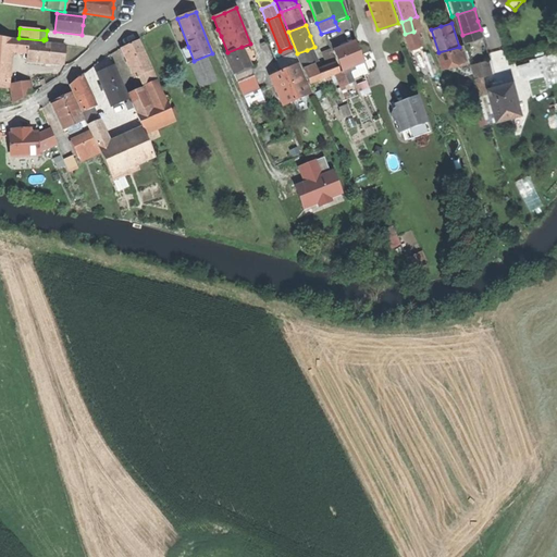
[(418,29),(413,32),(405,34),(410,50),(423,46),(418,29)]
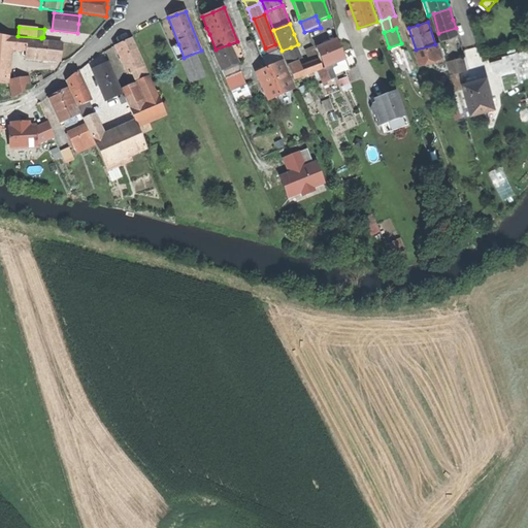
[(438,33),(440,39),(440,40),(447,38),(458,35),(456,28),(438,33)]
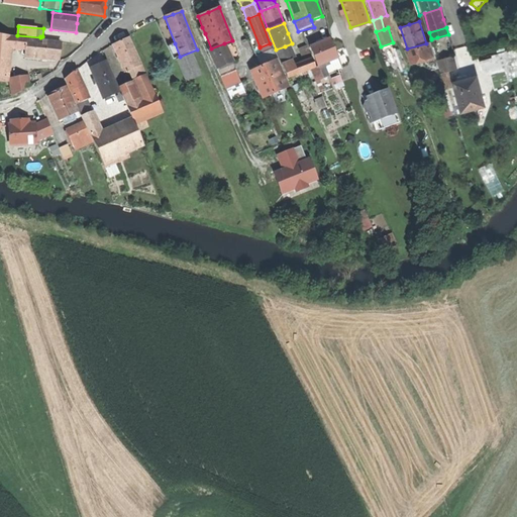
[(7,45),(26,47),(26,39),(27,37),(8,35),(7,45)]
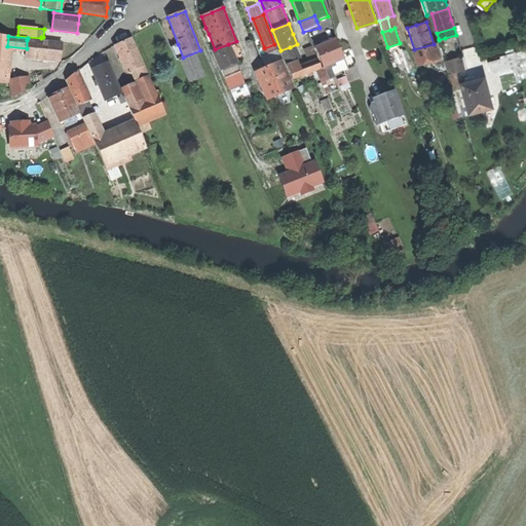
[(443,59),(444,62),(451,60),(445,38),(439,40),(439,39),(437,39),(438,42),(443,59)]
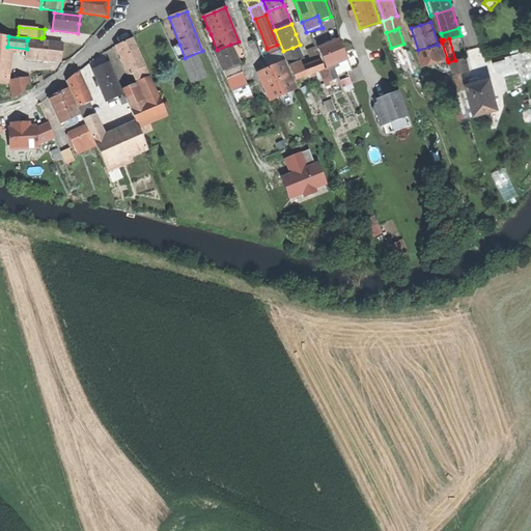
[(123,43),(116,46),(129,74),(134,72),(144,66),(132,39),(123,43)]
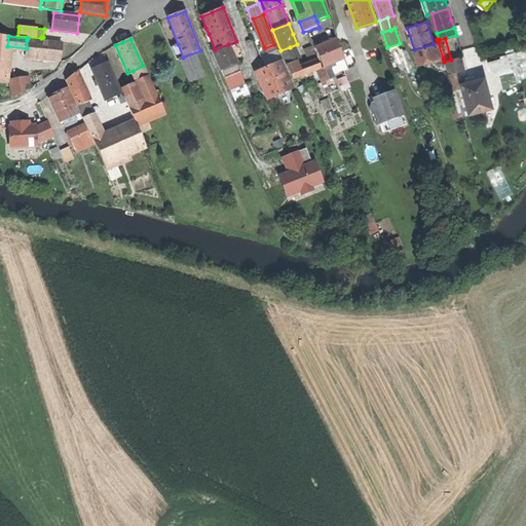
[(27,48),(26,58),(61,61),(61,51),(62,43),(27,40),(27,48)]
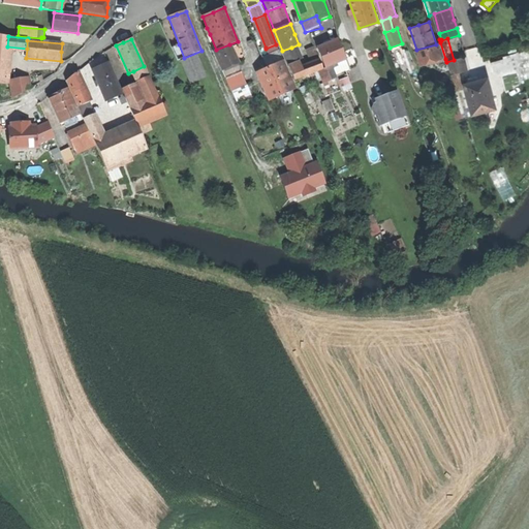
[(317,49),(324,67),(345,59),(337,40),(317,49)]
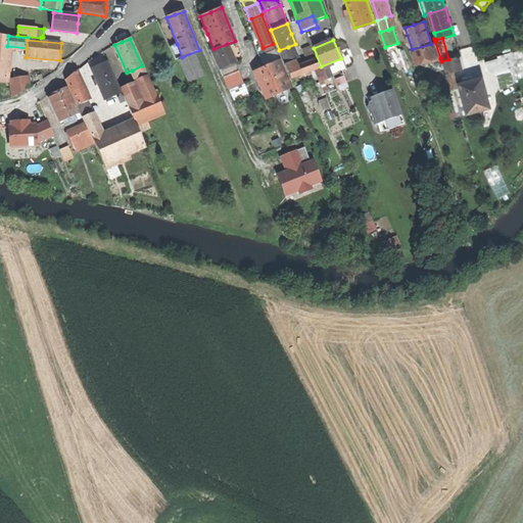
[(432,60),(440,58),(435,42),(431,44),(412,49),(410,50),(414,62),(427,58),(432,60)]
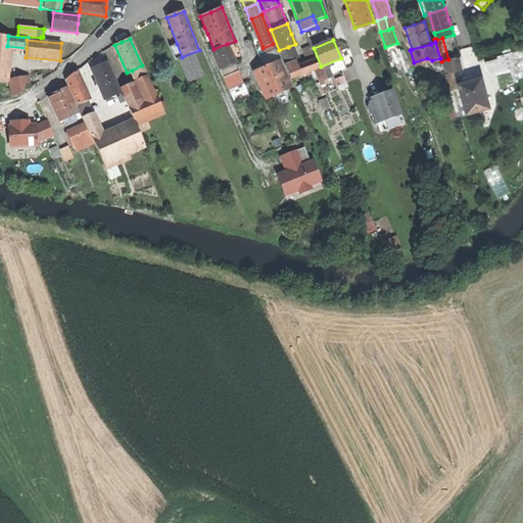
[(176,59),(182,57),(177,44),(171,47),(176,59)]
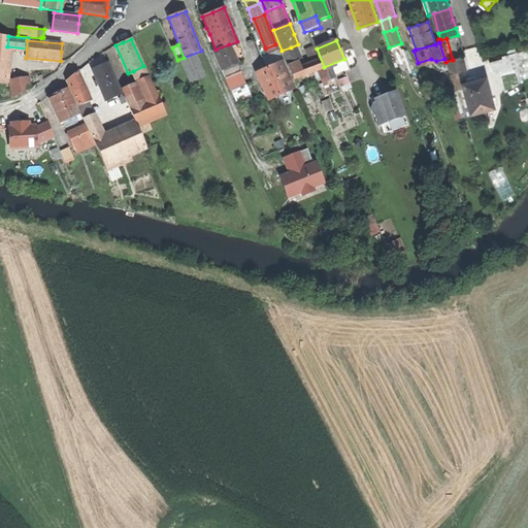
[(238,64),(229,44),(216,50),(213,52),(222,71),(238,64)]
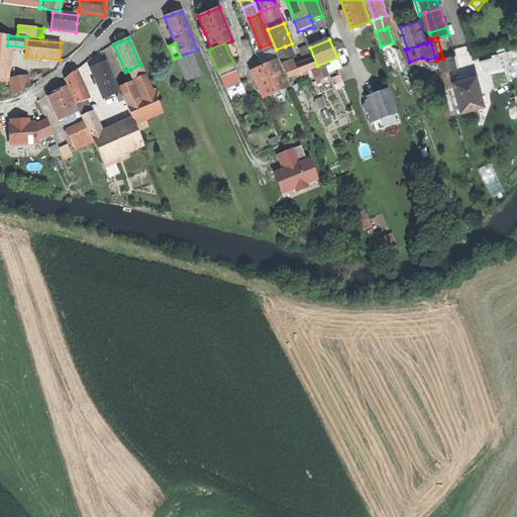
[(272,47),(270,43),(260,47),(260,46),(255,48),(257,54),(272,47)]
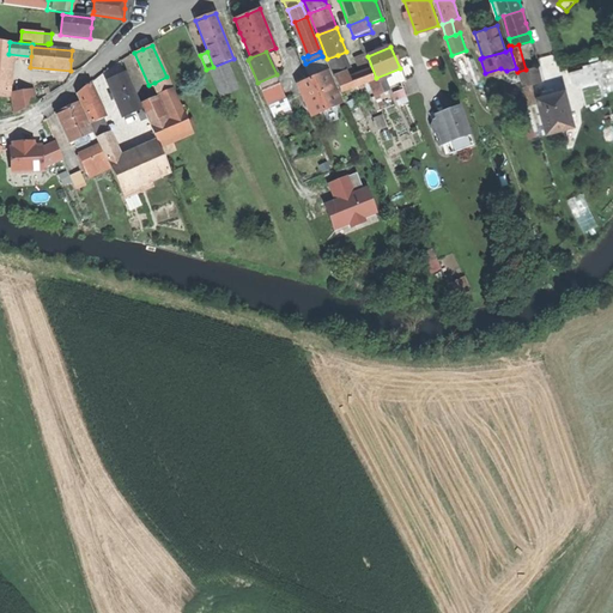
[(344,70),(338,55),(327,59),(333,74),(344,70)]
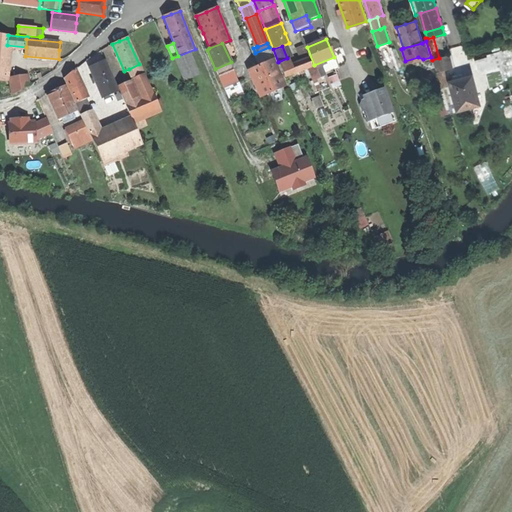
[(296,49),(300,61),(309,58),(304,46),(296,49)]
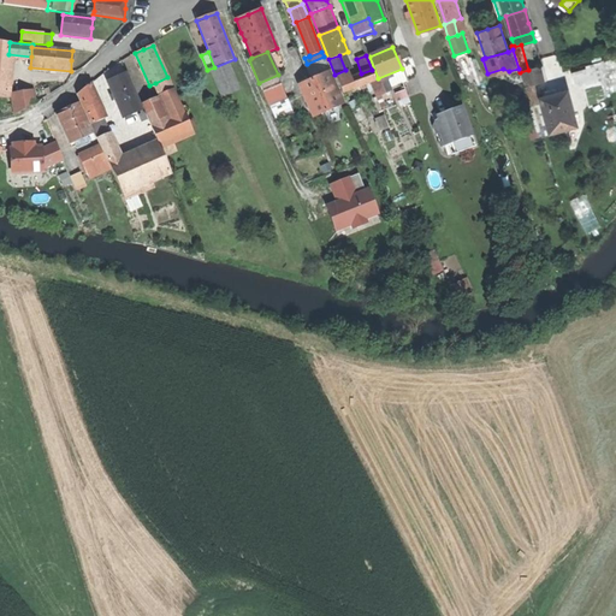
[(306,66),(311,78),(327,71),(331,70),(325,58),(306,66)]
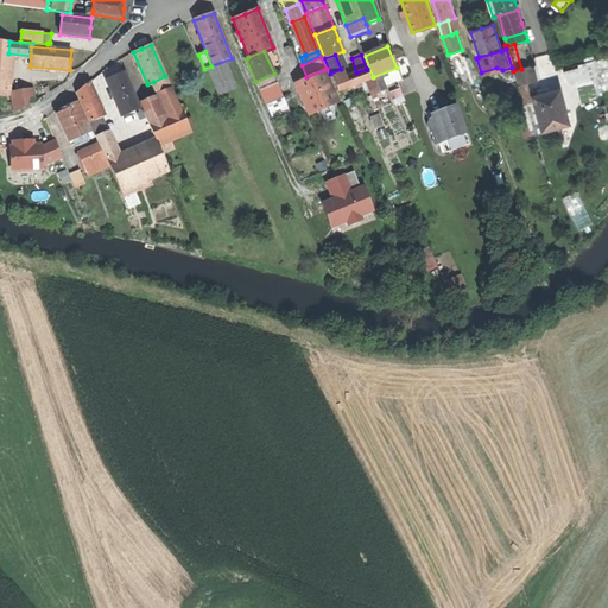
[(226,63),(208,70),(220,95),(236,88),(226,63)]
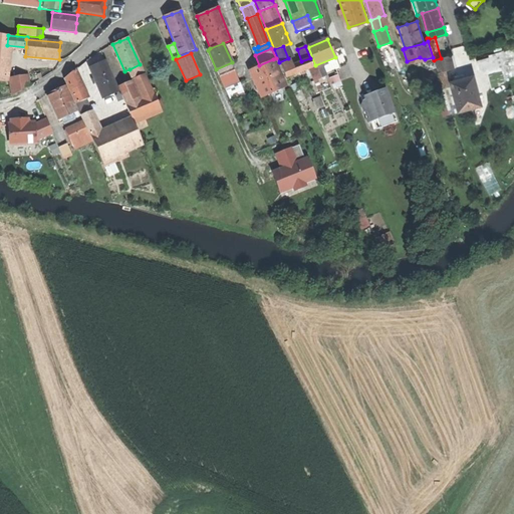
[(445,71),(446,72),(457,69),(452,55),(443,57),(447,70),(445,71)]
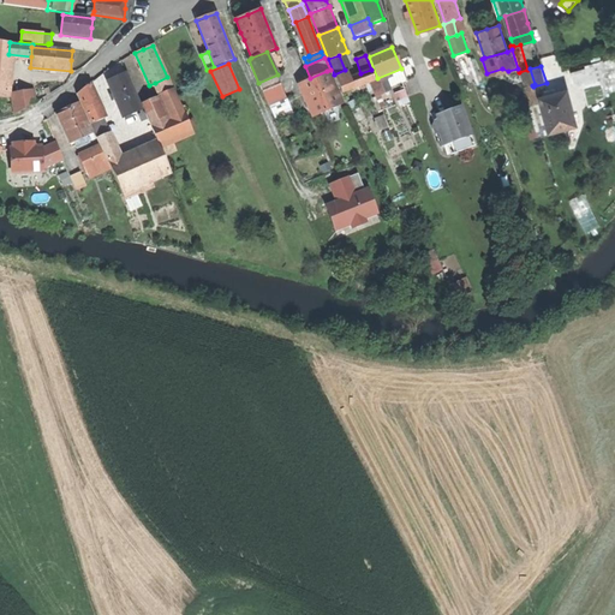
[(572,72),(575,85),(593,79),(590,67),(572,72)]
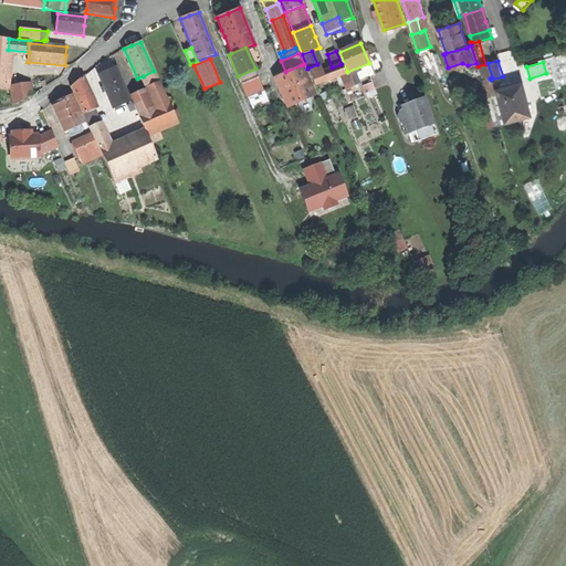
[(478,66),(483,82),(491,80),(490,79),(492,77),(488,63),(485,64),(478,66)]
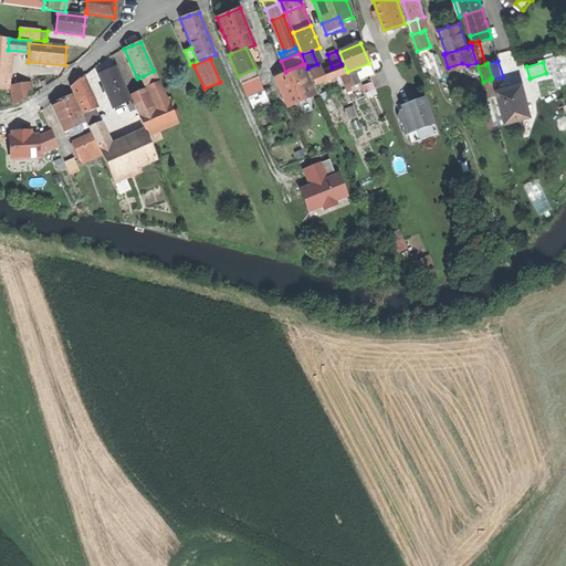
[(345,73),(342,64),(332,67),(336,77),(345,73)]
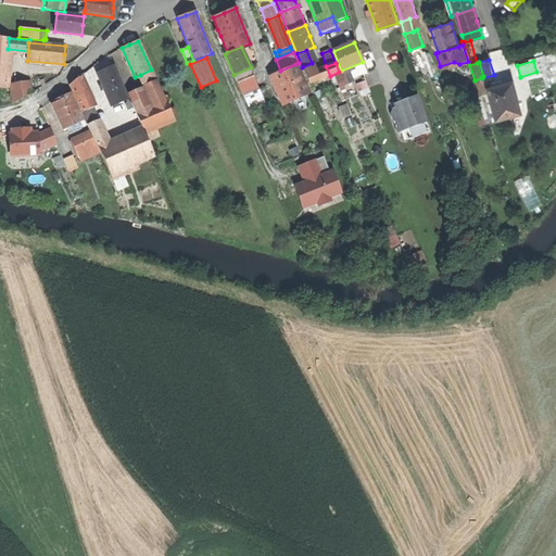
[(280,71),(280,72),(285,83),(300,76),(295,64),(280,71)]
